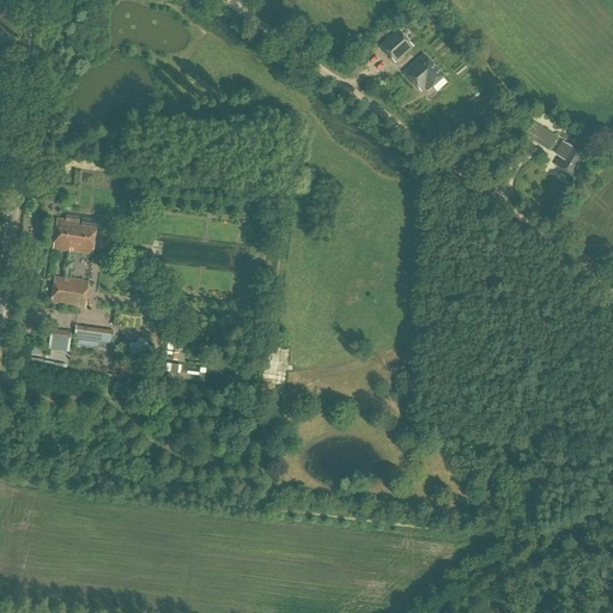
[(380,46),(395,62),(413,47),(398,30),(380,46)]
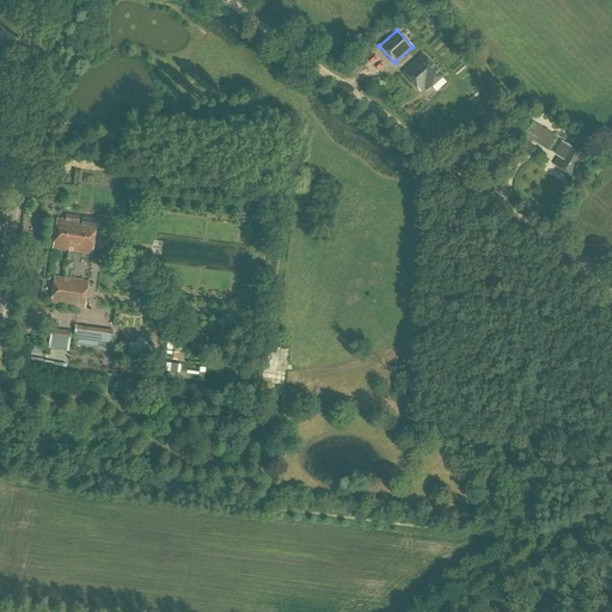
[(371,61),(383,73),(393,62),(381,50),(371,61)]
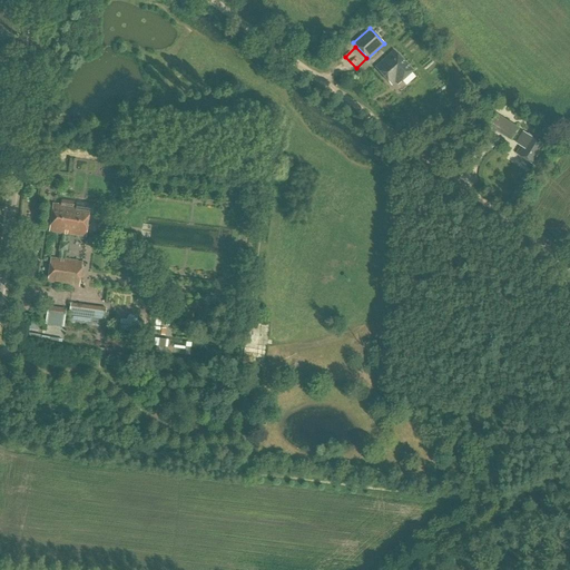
[(375,67),(391,85),(399,78),(401,81),(412,71),(394,50),(375,67)]
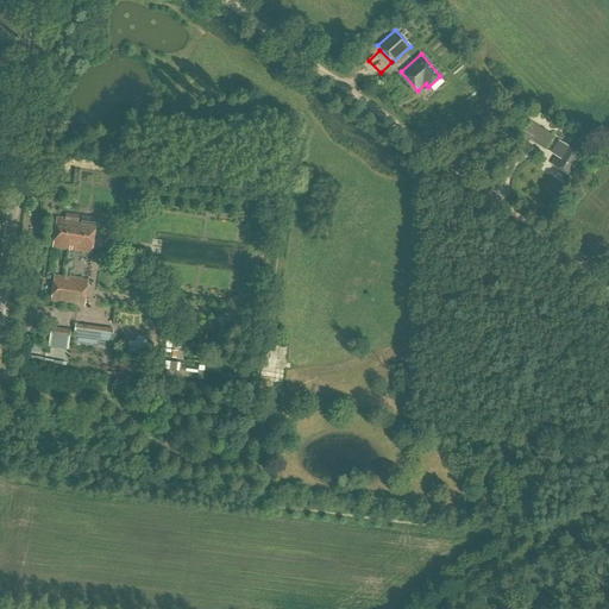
[(529,139),(546,149),(553,137),(538,127),(529,139)]
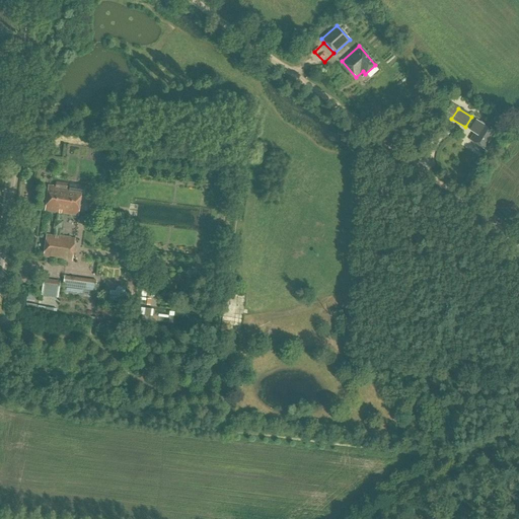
[(476,131),(470,140),(486,150),(498,132),(482,122),(482,123),(477,120),(471,128),(476,131)]
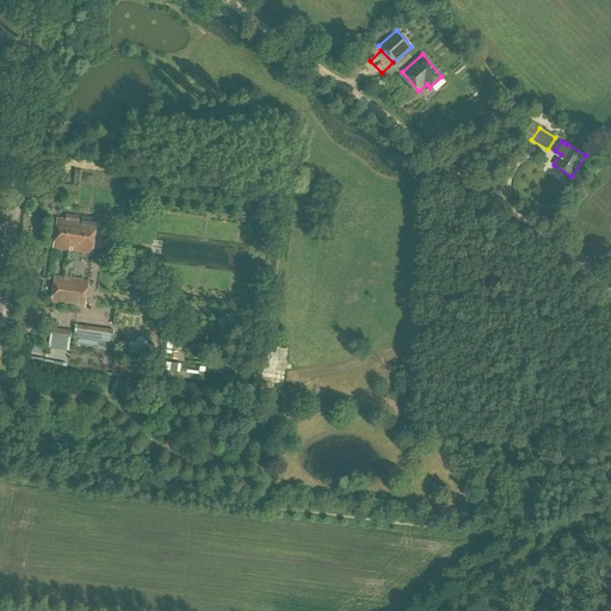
[(96,230),(102,232),(103,220),(82,216),(81,222),(79,222),(79,216),(66,214),(65,220),(56,218),(53,248),(92,254),(96,230)]
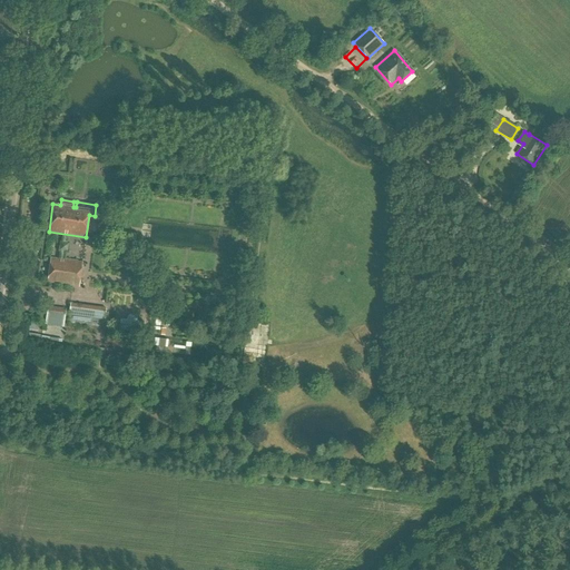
[(58,252),(67,253),(68,244),(59,243),(58,252)]
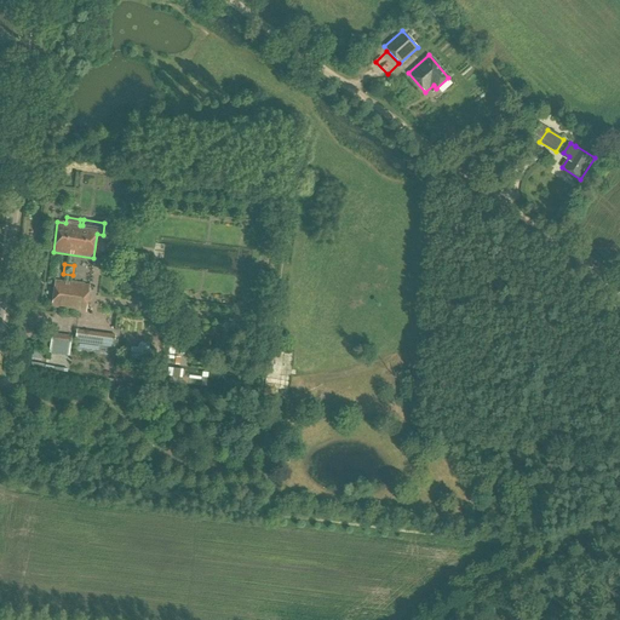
[(52,306),(86,311),(90,286),(56,281),(52,306)]
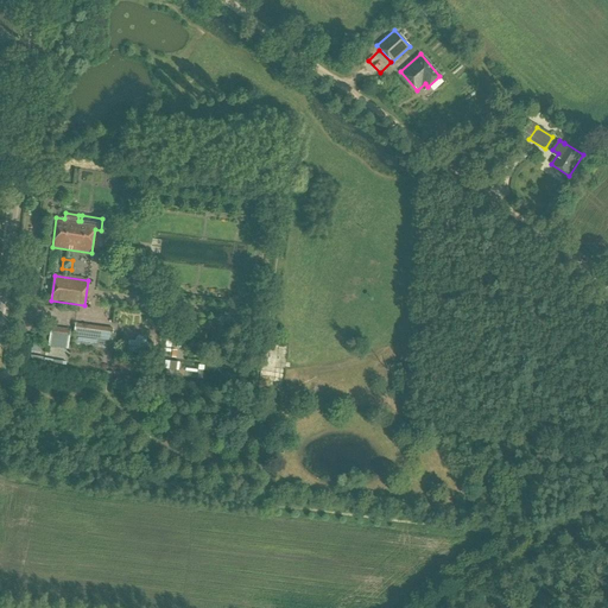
[(74,337),(111,341),(113,328),(75,324),(74,337)]
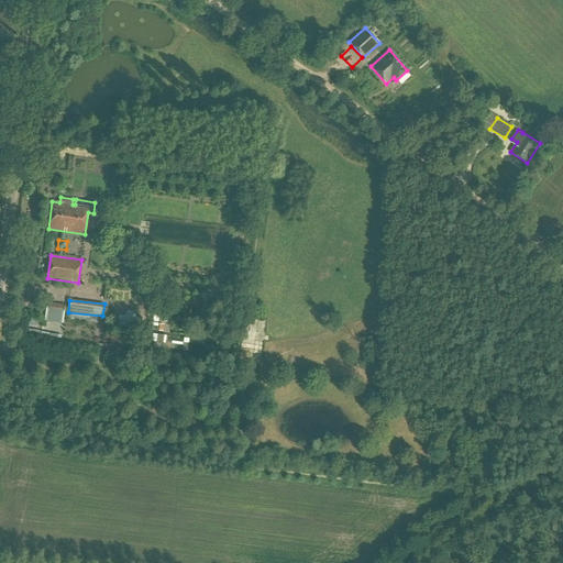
[(65,306),(46,305),(45,322),(63,323),(65,306)]
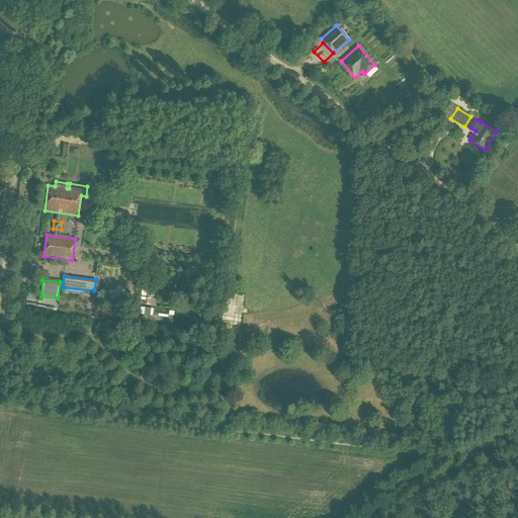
[(109,289),(108,300),(130,304),(131,292),(124,291),(124,288),(122,285),(118,285),(115,287),(115,290),(109,289)]
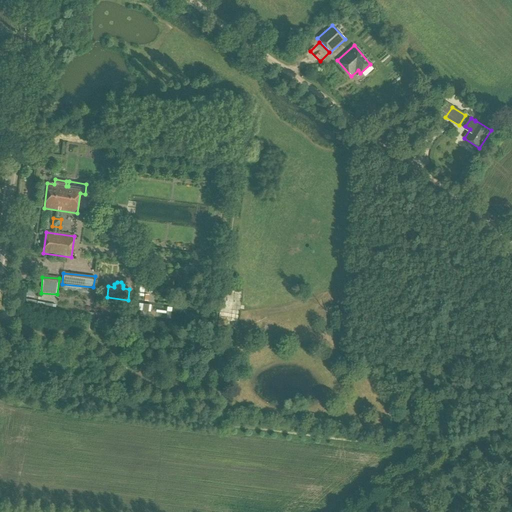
[(139,292),(152,293),(153,287),(140,285),(139,292)]
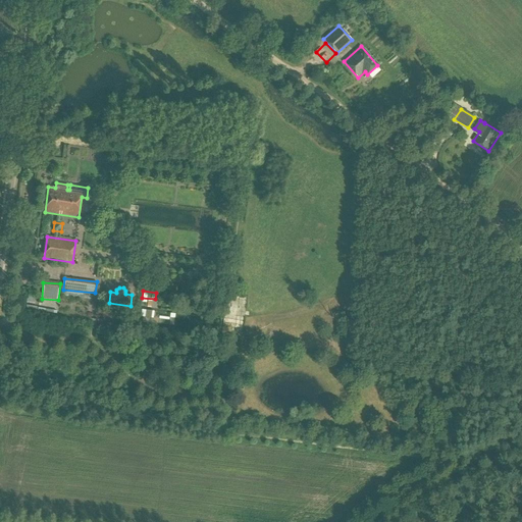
[(140,316),(151,318),(152,311),(141,309),(140,316)]
